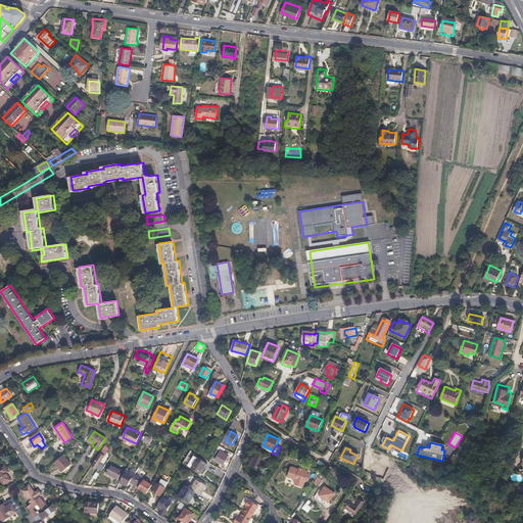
[(229,456),(221,450),(215,460),(223,465),(229,456)]
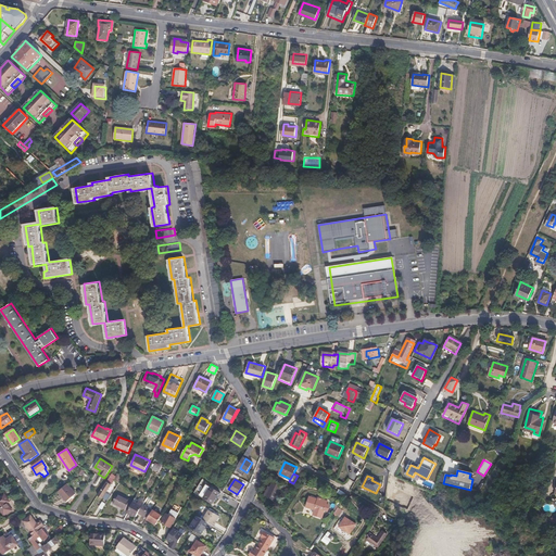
[(75,493),(66,482),(58,491),(66,501),(75,493)]
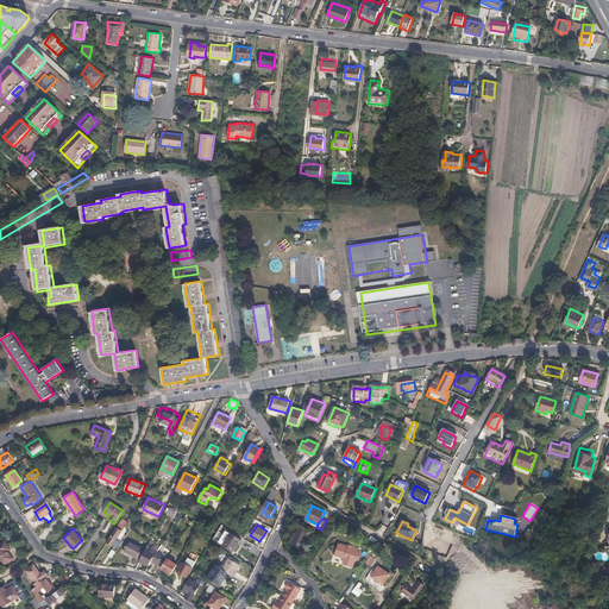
[(117,528),(107,542),(112,546),(121,531),(117,528)]
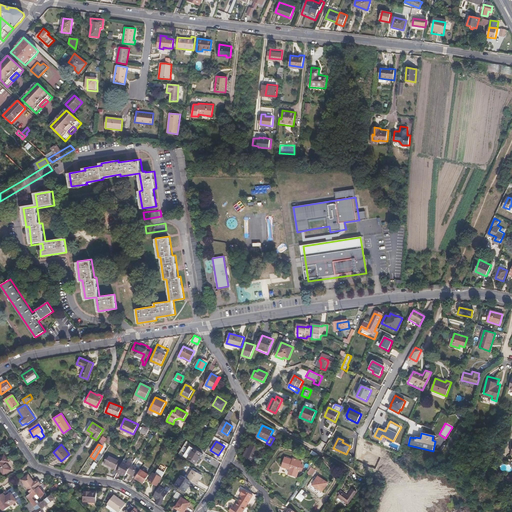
[(259,448),(251,445),(245,456),(254,460),(259,448)]
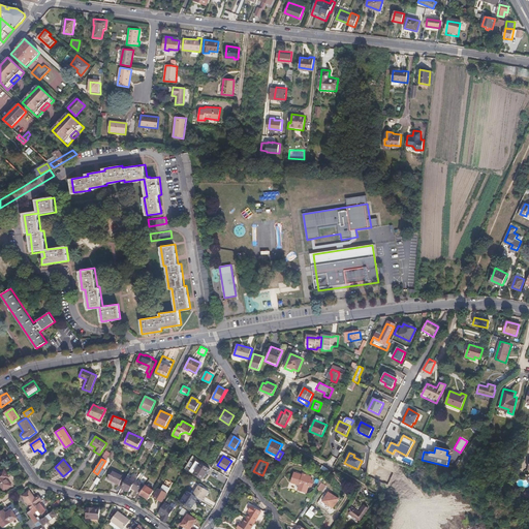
[(209,468),(200,463),(194,473),(201,479),(209,468)]
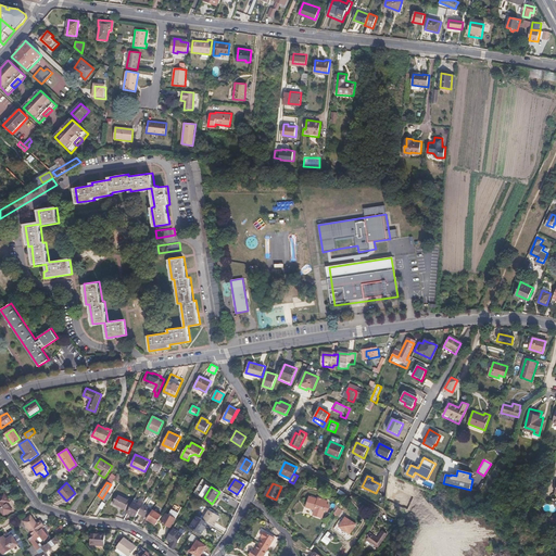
[(9,501),(4,494),(0,495),(0,509),(3,515),(12,510),(7,503),(9,501)]
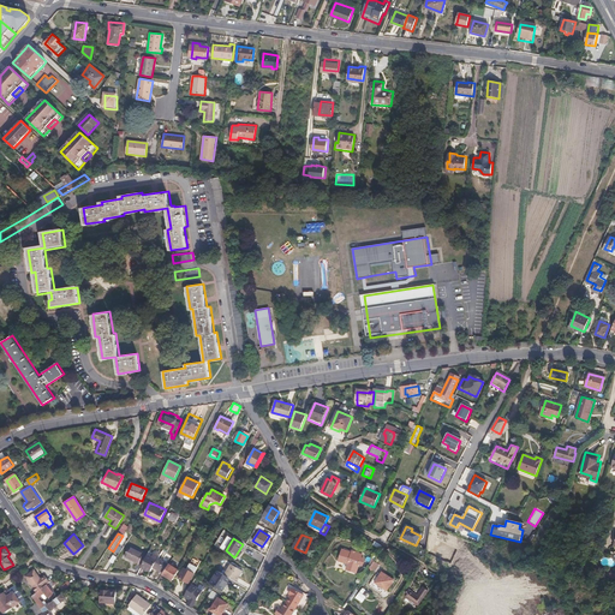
[(142,563),(147,555),(130,547),(125,556),(138,563),(139,562),(142,563)]
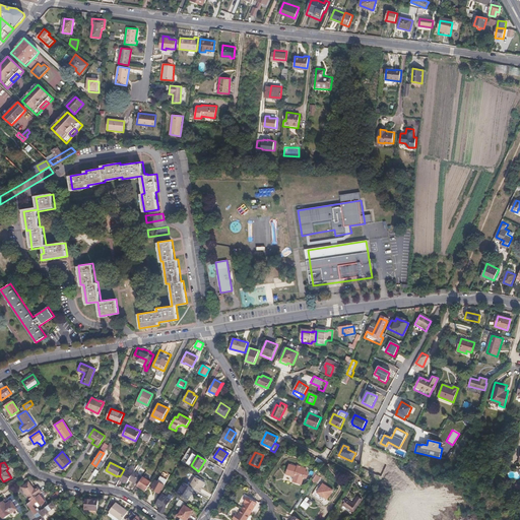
[(303,465),(302,466),(290,463),(287,472),(296,474),(296,478),(303,480),(305,473),(308,474),(309,469),(306,468),(307,466),(303,465)]
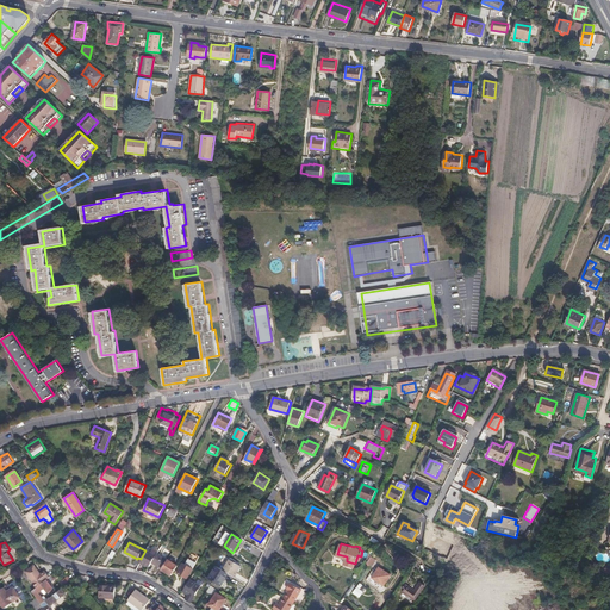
[(153,561),(156,555),(145,551),(141,559),(139,561),(149,566),(153,561)]
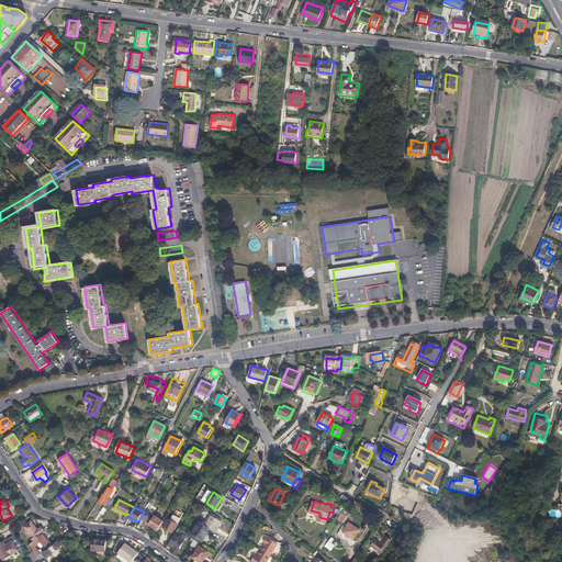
[(154,515),(155,515),(145,508),(144,512),(141,517),(149,523),(154,515)]
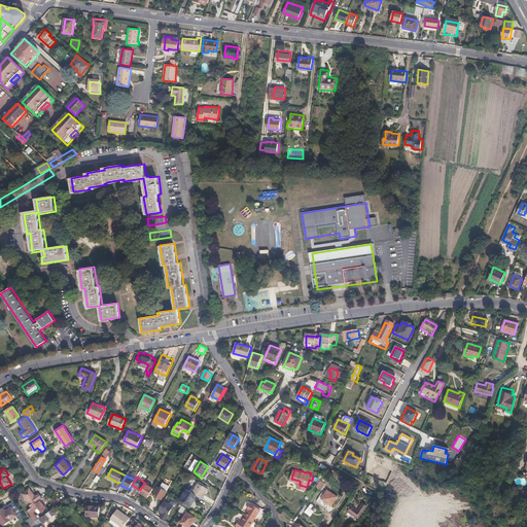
[(165,480),(160,488),(157,487),(152,495),(162,500),(171,484),(165,480)]
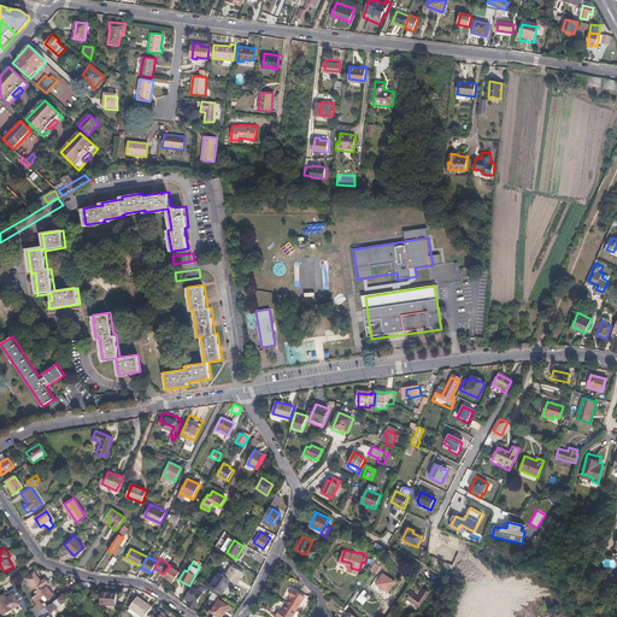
[(376,563),(372,570),(377,574),(382,565),(376,563)]
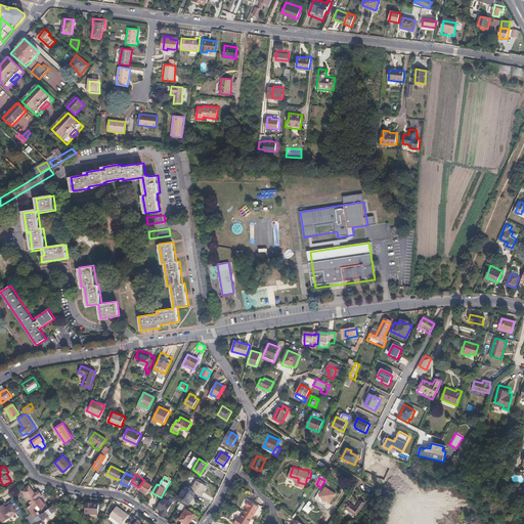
[(153,486),(143,480),(139,487),(138,488),(146,494),(153,486)]
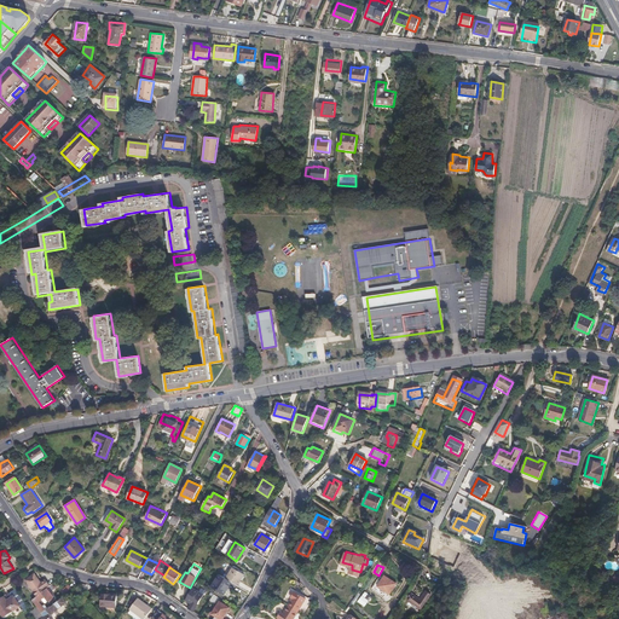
[(231,583),(237,586),(244,576),(232,567),(225,578),(231,583)]
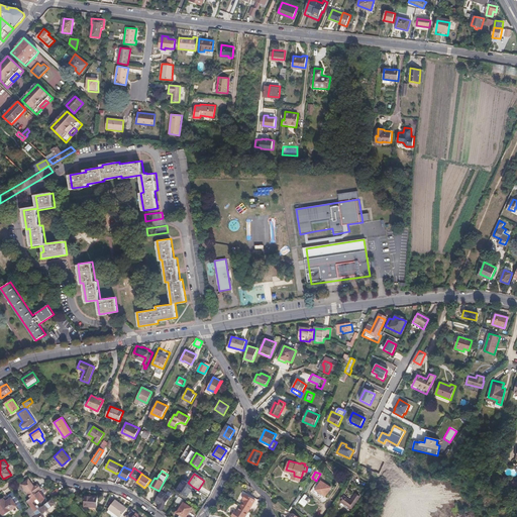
[(43,488),(41,485),(35,489),(28,479),(21,484),(30,497),(36,492),(37,493),(39,491),(43,488)]
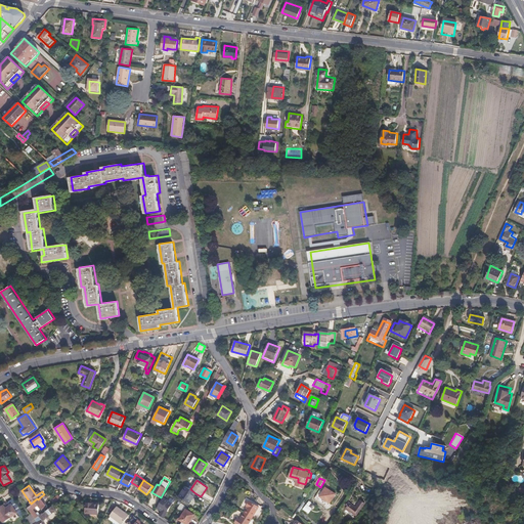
[(195,493),(190,489),(185,486),(179,496),(189,504),(195,493)]
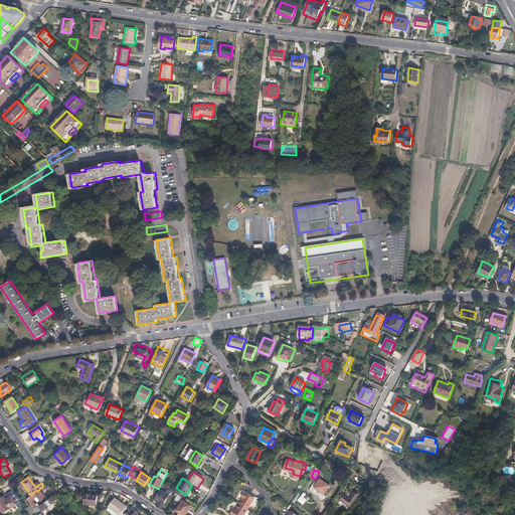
[(330,486),(320,480),(314,489),(323,495),(330,486)]
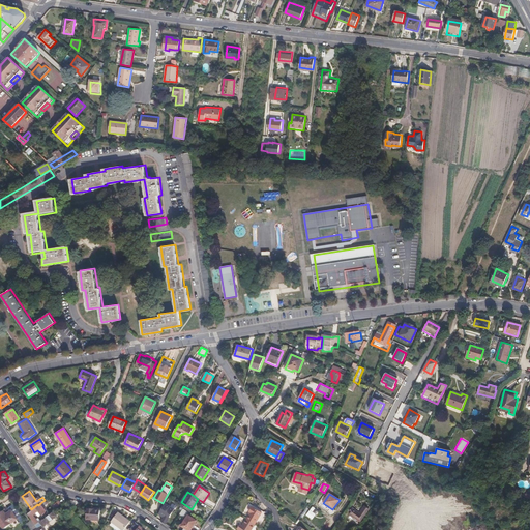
[(27,513),(35,525),(38,523),(33,514),(38,510),(41,514),(42,516),(47,513),(46,511),(47,510),(40,503),(38,505),(27,513)]
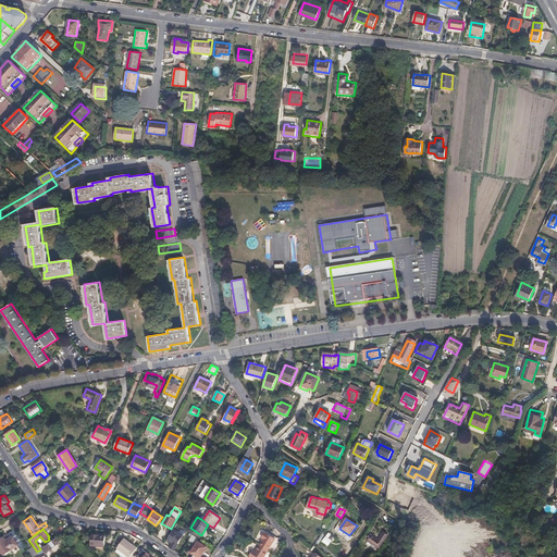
[(20,547),(21,549),(25,546),(14,530),(0,539),(0,551),(3,555),(11,549),(13,552),(20,547)]
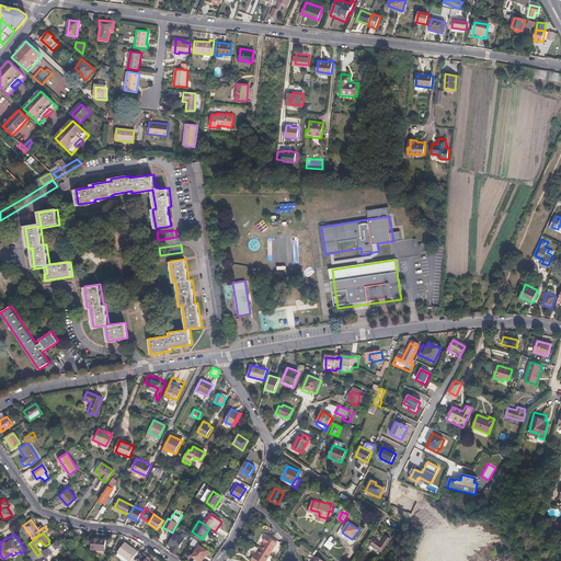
[(174,534),(168,545),(173,547),(171,551),(175,553),(182,544),(178,540),(180,537),(174,534)]
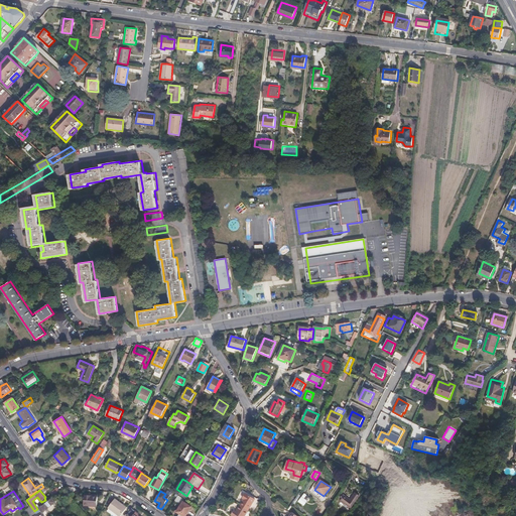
[(245,499),(240,506),(248,510),(255,499),(246,493),(243,498),(245,499)]
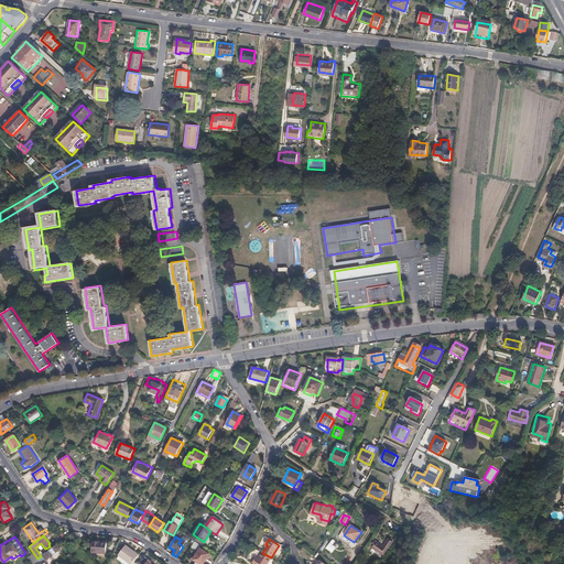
[(333,539),(326,549),(333,553),(339,543),(333,539)]
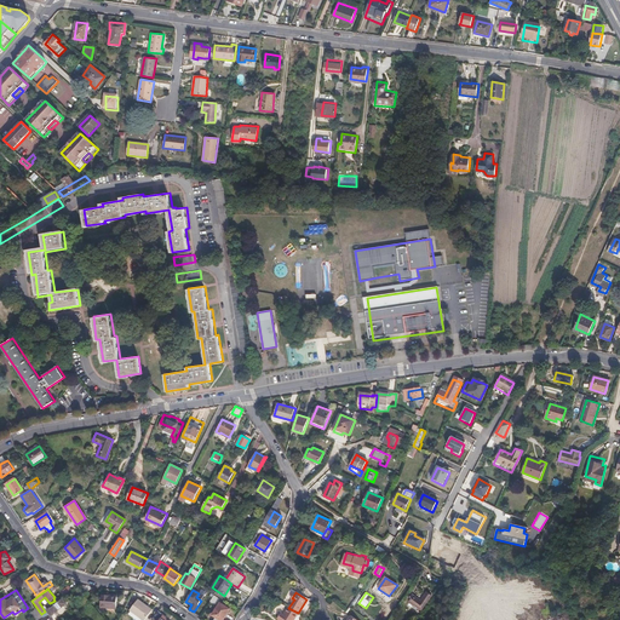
[(403,606),(418,616),(431,596),(426,593),(422,602),(412,596),(403,606)]
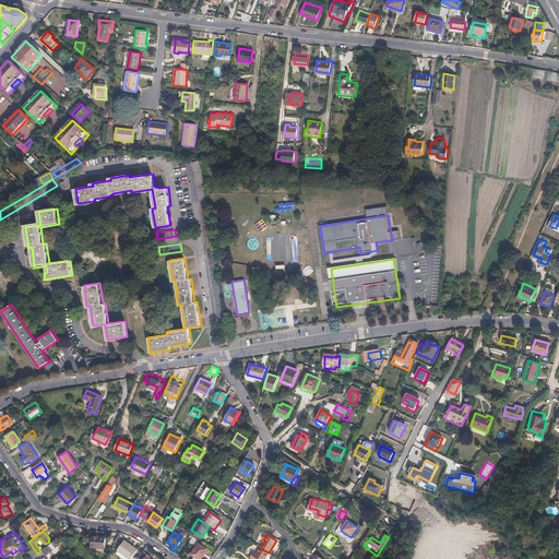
[(105,537),(91,536),(91,547),(105,548),(105,537)]
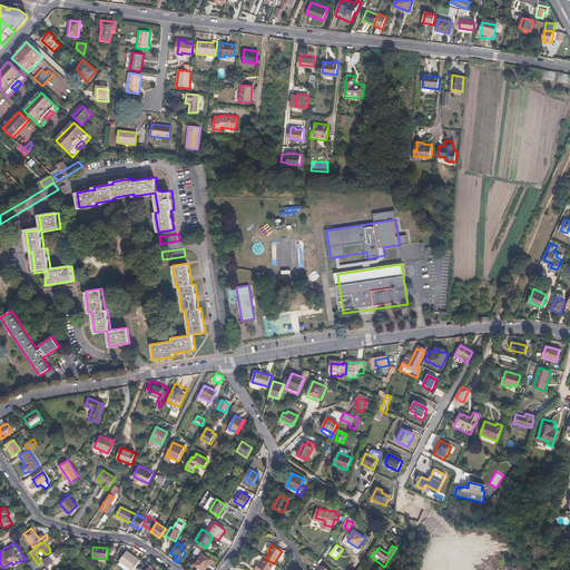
[(40,567),(37,569),(47,569),(47,567),(61,554),(58,550),(46,559),(41,562),(38,564),(40,567)]
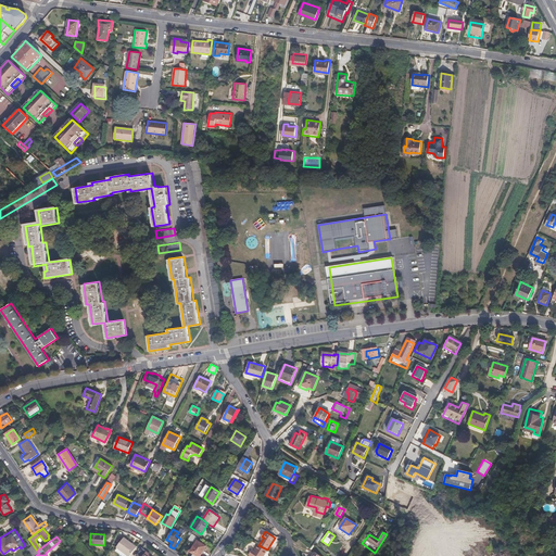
[(123,555),(129,555),(137,547),(125,538),(117,547),(118,547),(116,550),(123,555)]
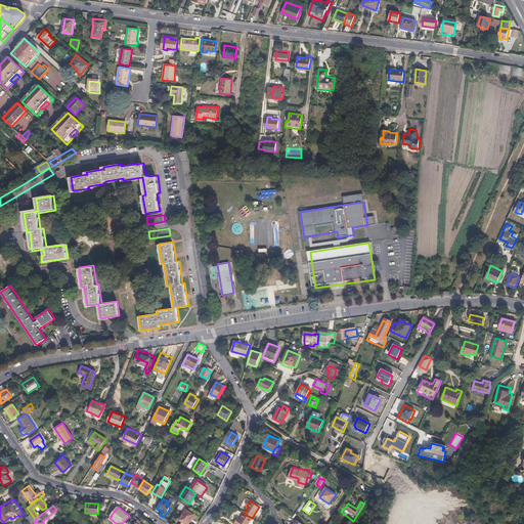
[(186,523),(193,514),(185,509),(179,520),(186,523)]
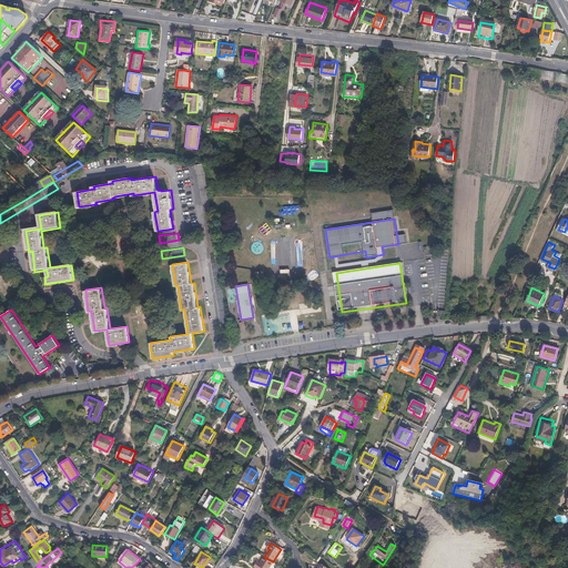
[(273,561),(264,557),(261,563),(257,561),(254,566),(256,567),(270,567),(274,563),(273,561)]
